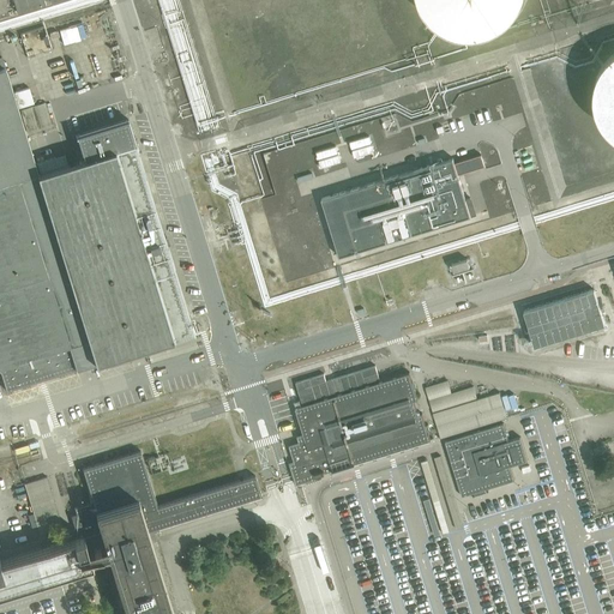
[(13,0),(18,13),(46,5),(43,0),(49,0),(52,2),(59,0),(13,0)]
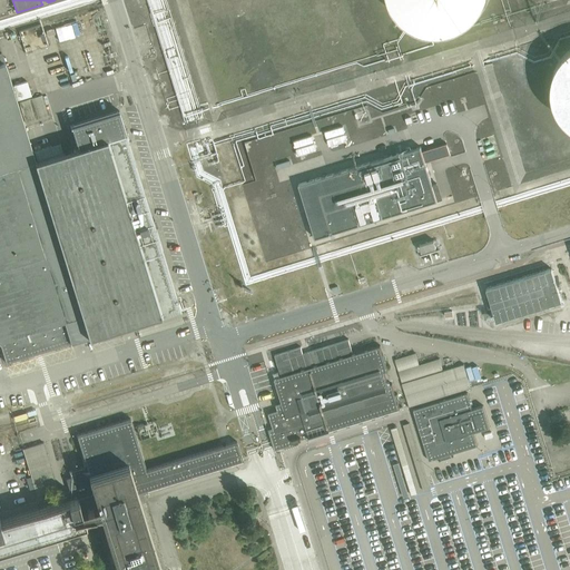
[(390,0),(391,2),(394,7),(400,16),(403,18),(408,21),(411,23),(416,27),(424,30),(431,31),(435,31),(441,31),(448,30),(455,29),(461,26),(465,23),(470,20),(473,17),(480,10),(482,6),(485,0),(484,0),(390,0)]
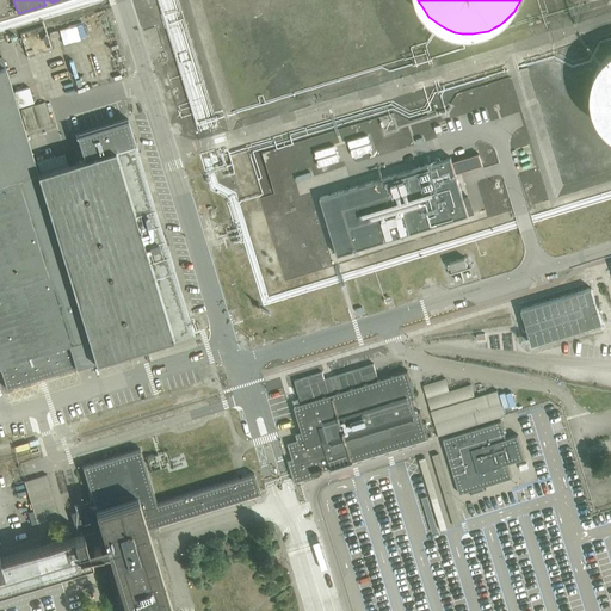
[(610,50),(610,51),(605,56),(599,65),(594,73),(593,78),(592,82),(591,92),(592,97),(592,102),(593,107),(596,112),(600,121),(608,129),(610,131),(610,50)]
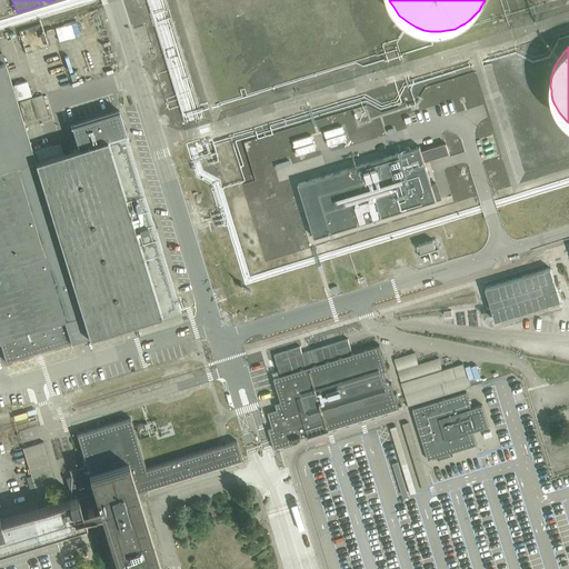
[(48,116),(41,95),(40,92),(37,93),(36,93),(37,97),(17,102),(17,100),(31,96),(27,81),(12,86),(5,63),(0,65),(0,342),(7,363),(89,337),(90,341),(109,336),(108,331),(180,309),(118,111),(71,126),(78,148),(62,152),(59,143),(35,151),(38,160),(36,161),(23,123),(48,116)]
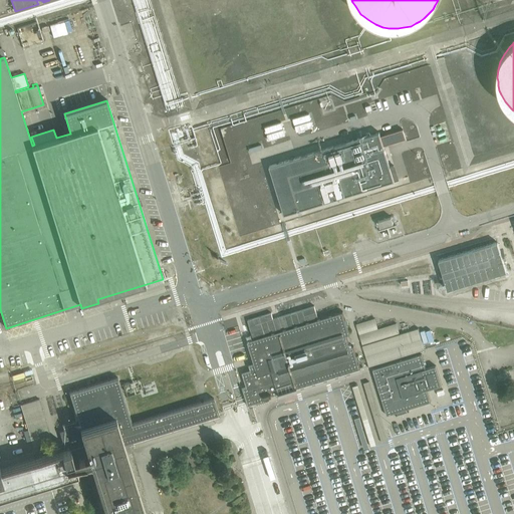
[(379,134),(269,167),(284,216),(395,182),(379,134)]
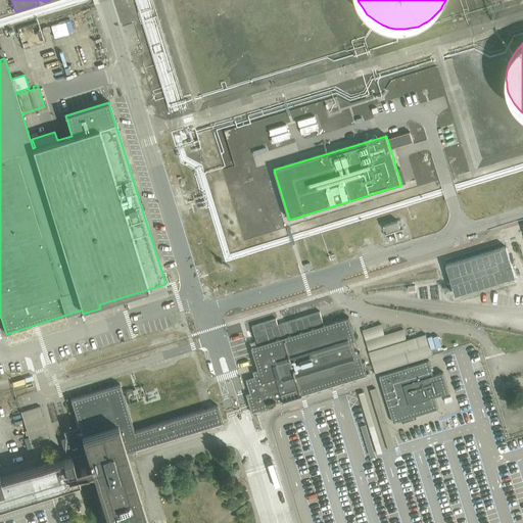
[(203,220),(195,222),(202,246),(211,243),(203,220)]
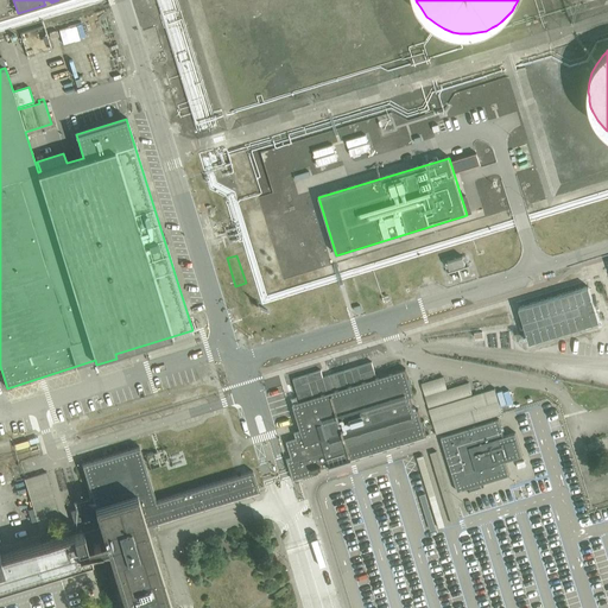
[(463,261),(444,266),(447,276),(466,270),(463,261)]
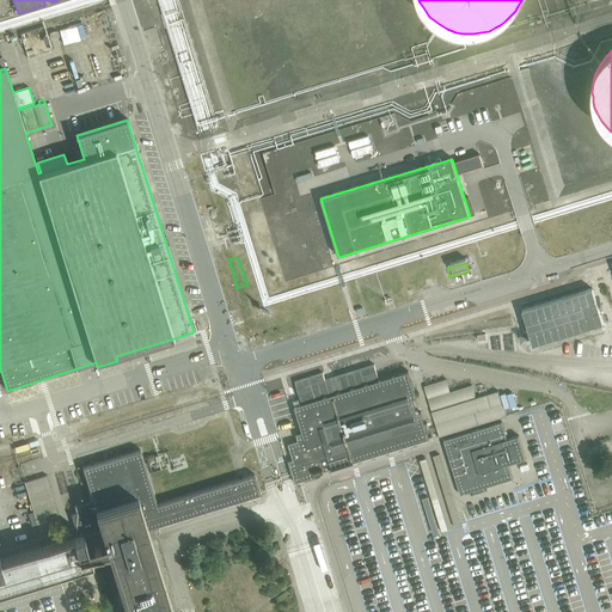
[(593,289),(522,311),(533,347),(604,325),(593,289)]
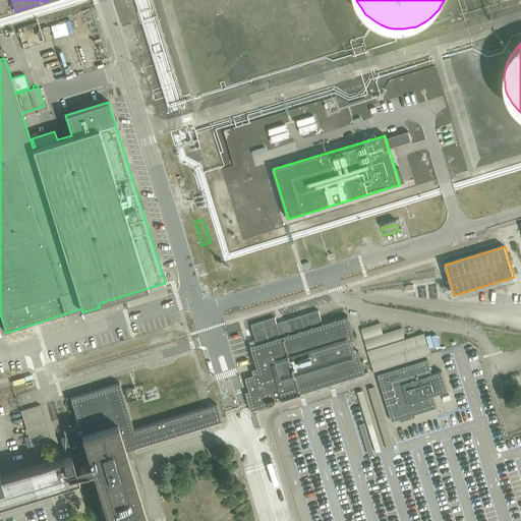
[(122,298),(125,308),(169,295),(165,285),(122,298)]
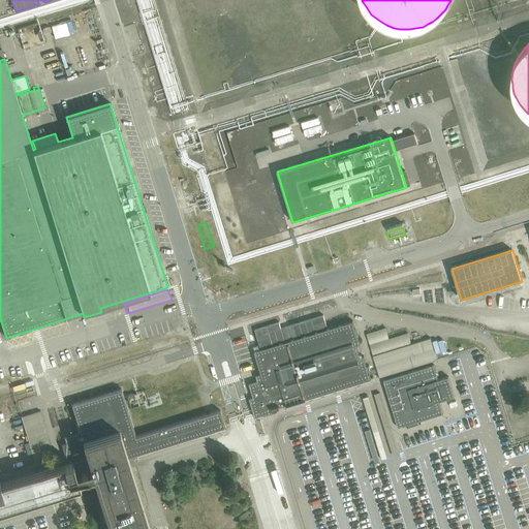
[(289,313),(253,324),(261,349),(280,343),(279,342),(282,342),(291,340),(291,339),(294,338),(294,339),(304,336),(304,335),(306,334),(307,335),(315,333),(315,332),(318,331),(318,332),(328,329),(328,328),(320,304),(296,311),(300,322),(293,324),(289,313)]
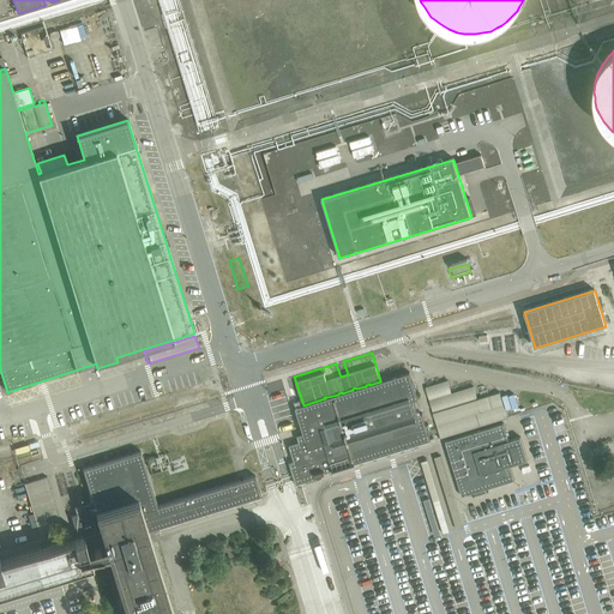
[(289,463),(293,476),(294,481),(295,486),(312,481),(317,479),(315,476),(431,441),(422,414),(419,415),(414,401),(417,401),(409,373),(397,377),(397,375),(393,377),(393,378),(383,380),(380,380),(380,381),(369,385),(369,384),(366,385),(366,386),(356,389),(355,387),(353,389),(353,390),(342,393),(342,392),(338,393),(338,395),(327,397),(324,397),(325,398),(304,405),(295,408),(304,435),(296,437),(299,443),(289,445),(294,462),(289,463)]
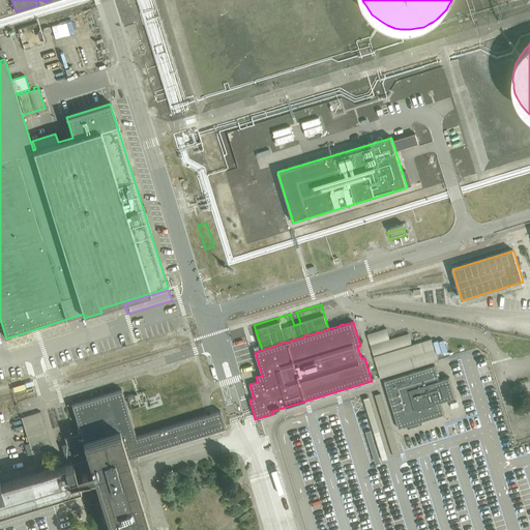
[(366,334),(380,377),(381,379),(438,360),(431,339),(412,345),(409,333),(389,340),(386,328),(366,334)]
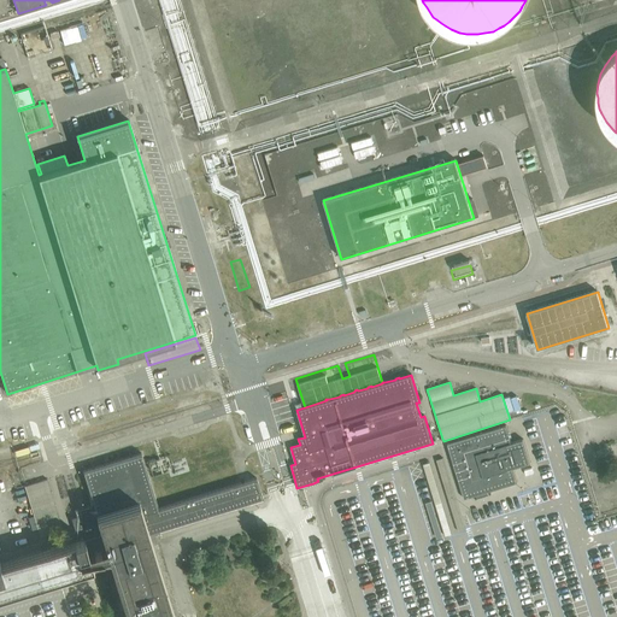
[(517,397),(511,398),(515,412),(522,410),(517,397)]
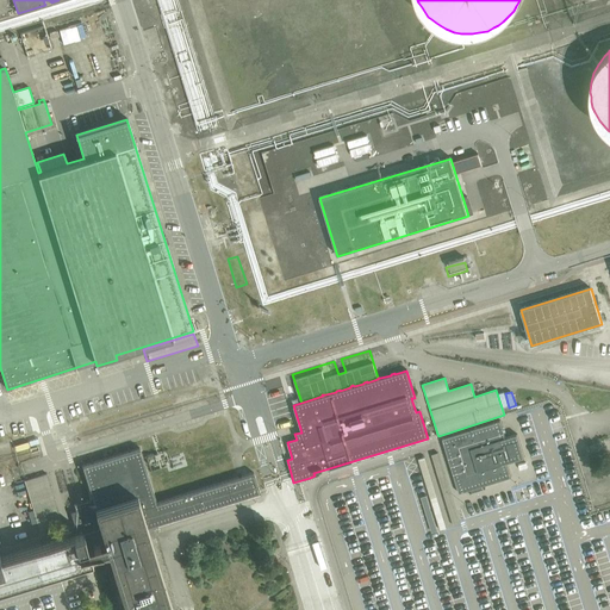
[(442,439),(446,450),(459,493),(471,490),(472,492),(483,489),(484,489),(483,486),(511,477),(506,462),(524,458),(517,434),(505,437),(500,421),(442,439)]
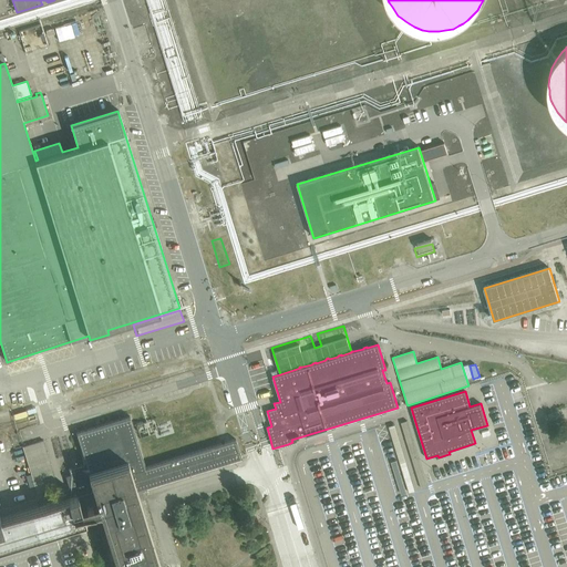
[(160,566),(136,491),(241,457),(240,454),(236,440),(226,443),(218,445),(145,467),(130,416),(76,433),(85,463),(68,468),(70,475),(65,476),(71,496),(0,518),(0,548),(68,527),(70,532),(96,523),(93,512),(100,509),(117,566),(160,566)]
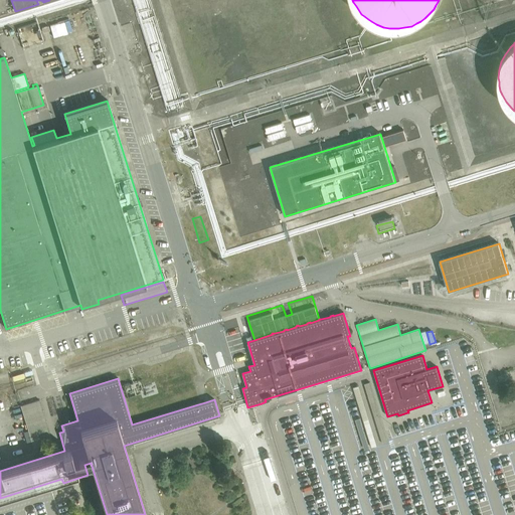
[(39,400),(20,405),(20,406),(33,449),(52,443),(39,400)]
